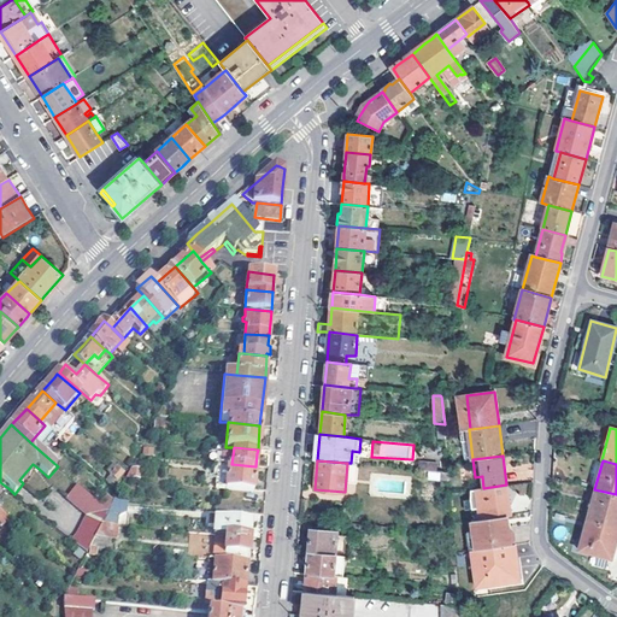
[(215,487),(253,491),(256,466),(231,464),(215,463),(212,474),(216,474),(215,487)]
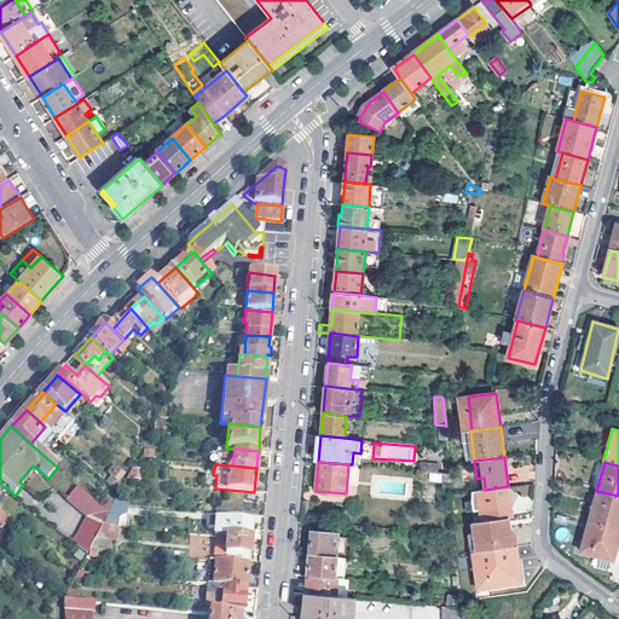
[(23,485),(38,469),(33,466),(19,481),(23,485)]
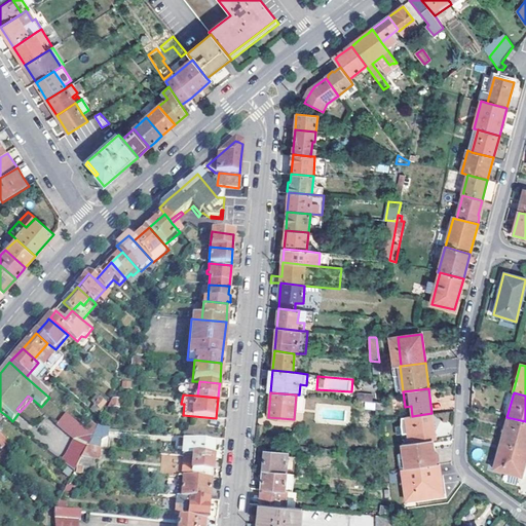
[(95,405),(100,409),(105,403),(100,399),(95,405)]
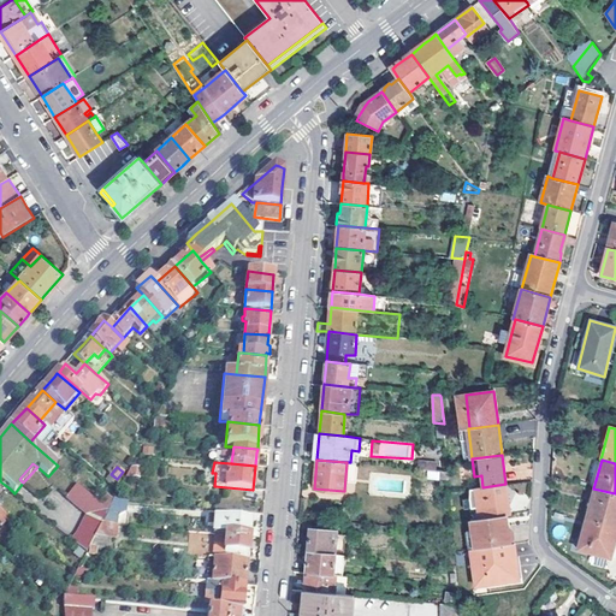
[(478,508),(479,517),(505,514),(509,514),(505,489),(505,484),(483,487),(472,489),(471,499),(463,499),(465,509),(478,508)]
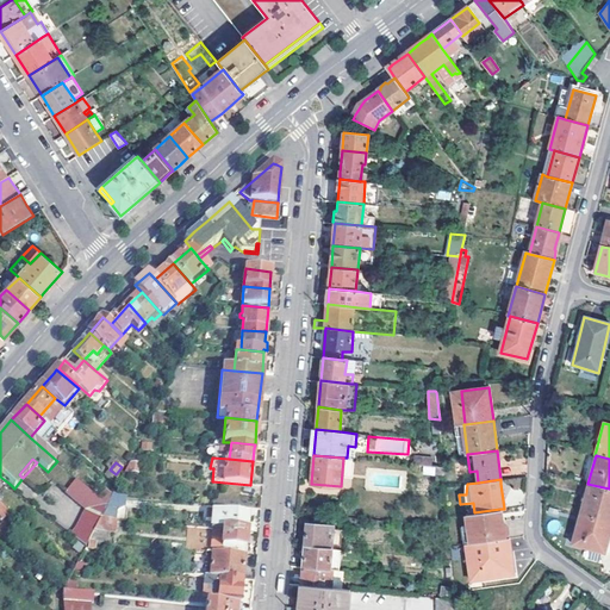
[(70,534),(86,547),(89,541),(101,517),(107,506),(78,480),(67,493),(87,511),(76,528),(70,534)]
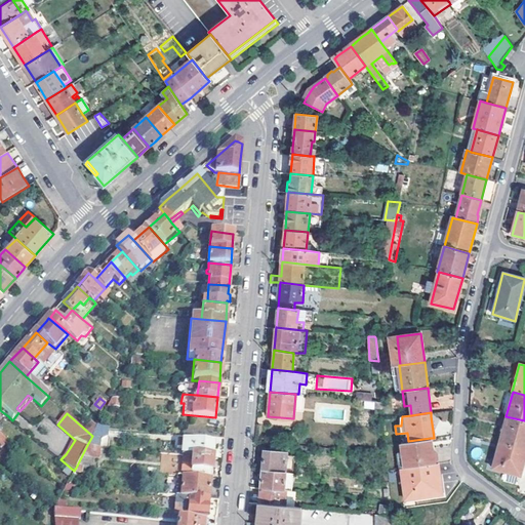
[(498,444),(524,450),(524,420),(506,416),(498,444)]
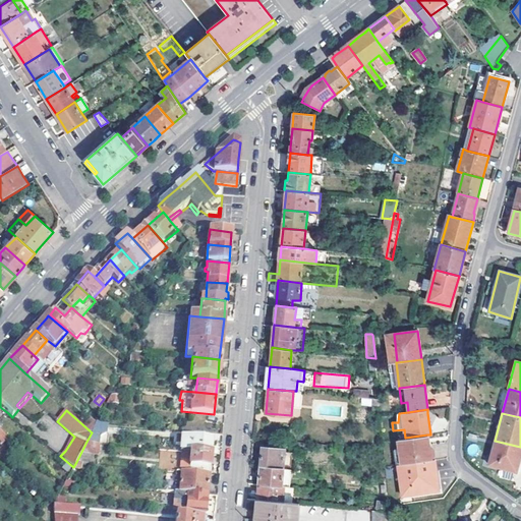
[(109,424),(97,422),(92,432),(87,442),(101,444),(101,436),(103,437),(107,435),(109,424)]
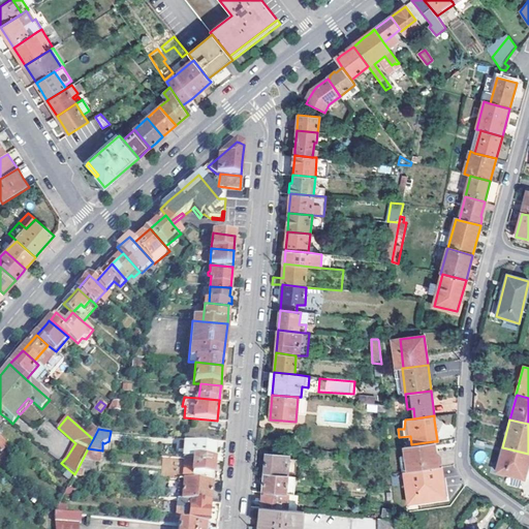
[(404,446),(405,457),(407,471),(437,467),(435,446),(434,441),(411,444),(404,446)]
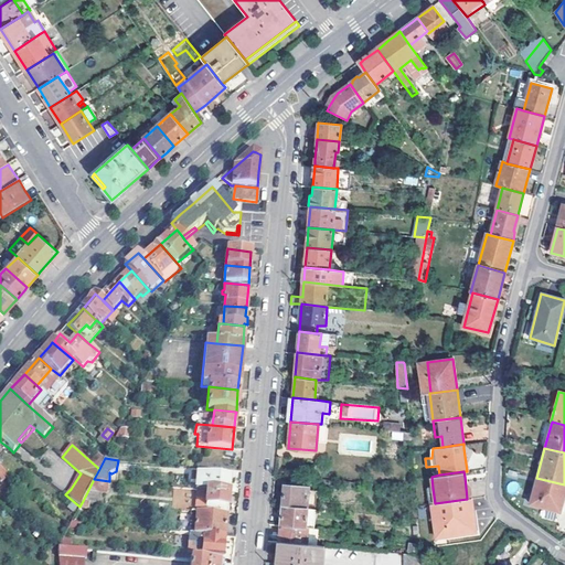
[(208,491),(228,493),(230,477),(190,472),(189,482),(196,483),(195,490),(208,491)]
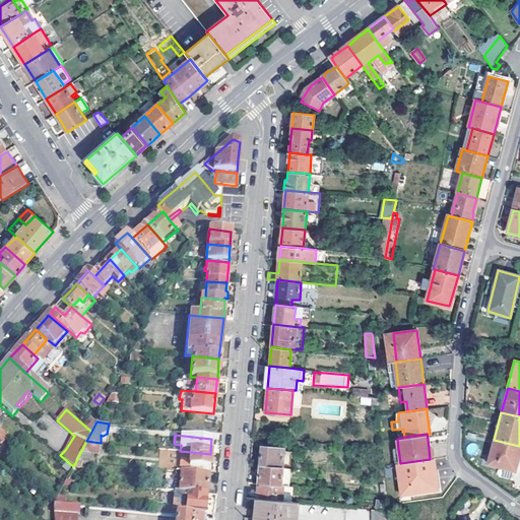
[(488,464),(515,471),(519,451),(519,446),(494,440),(488,464)]
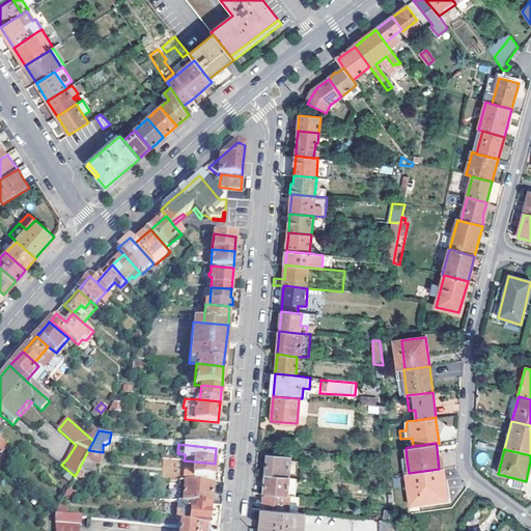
[(93,465),(101,466),(103,452),(88,450),(78,471),(84,472),(92,473),(93,465)]
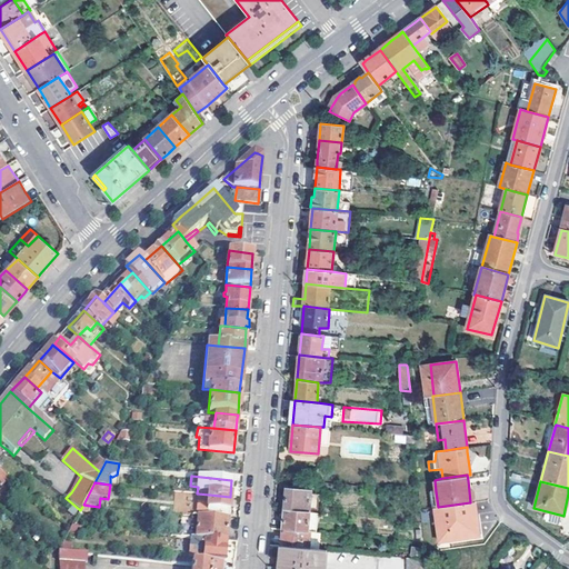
[(282,499),(281,507),(285,507),(285,509),(309,511),(311,490),(287,488),(286,500),(282,499)]
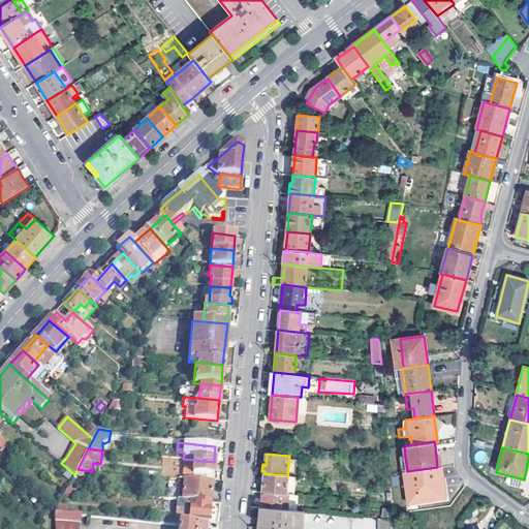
[(192,475),(212,477),(214,462),(194,460),(192,475)]
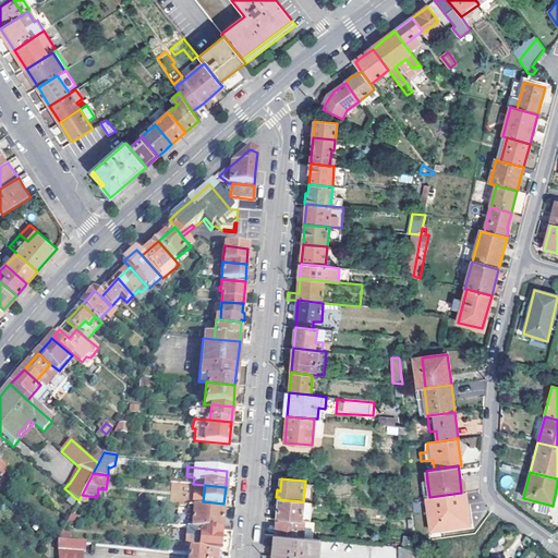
[(429,530),(469,525),(464,493),(461,493),(429,497),(425,498),(429,530)]
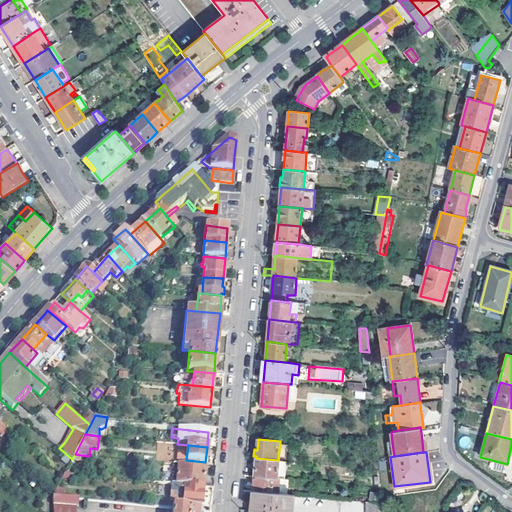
[(163,463),(178,464),(178,456),(165,454),(163,463)]
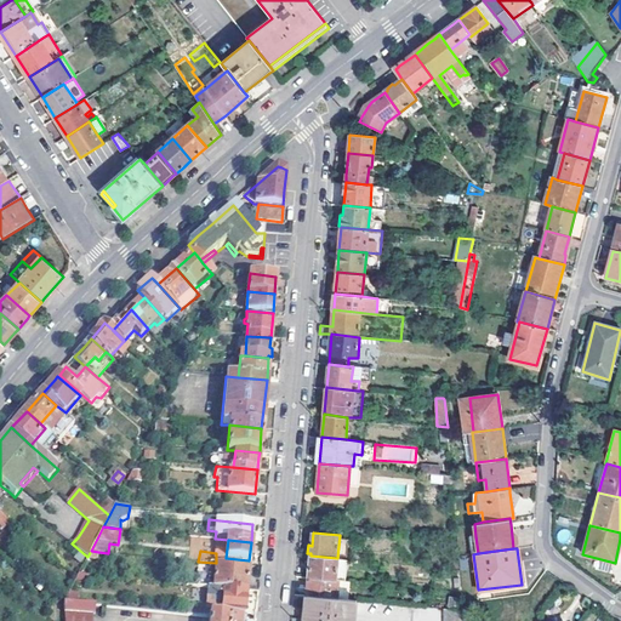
[(335,580),(337,558),(311,556),(308,579),(335,580)]
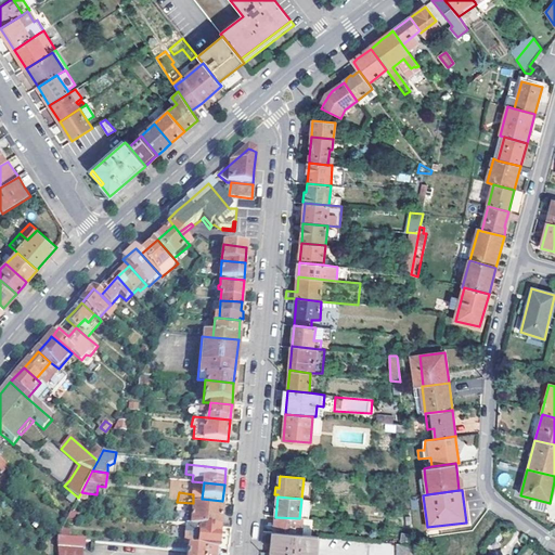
[(310,500),(301,499),(299,518),(308,519),(310,500)]
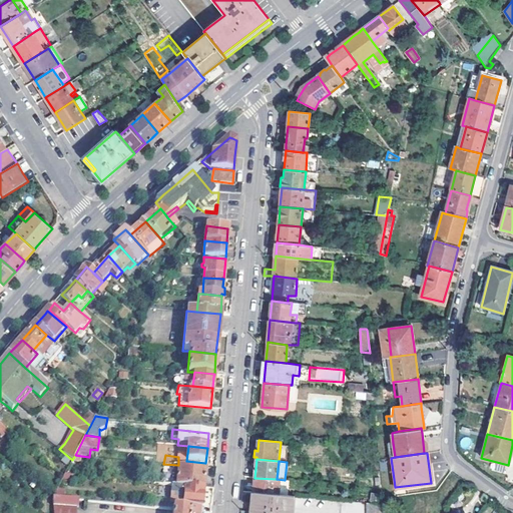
[(176,485),(203,487),(205,468),(179,466),(176,485)]
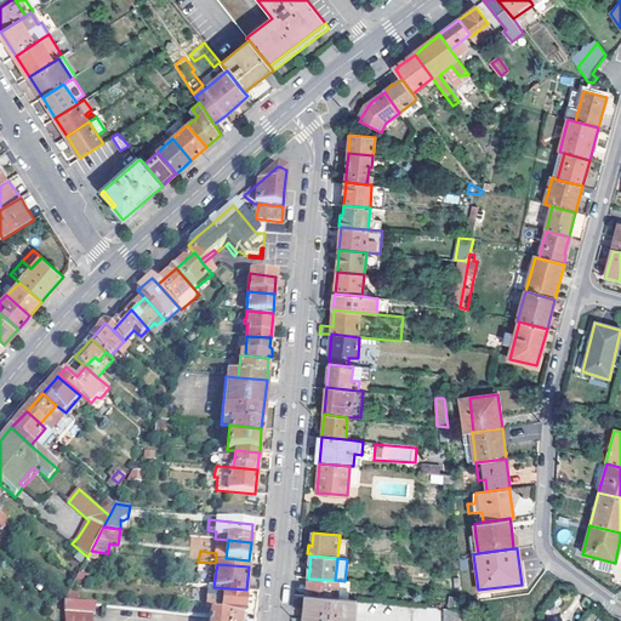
[(444,575),(443,585),(455,586),(456,576),(444,575)]
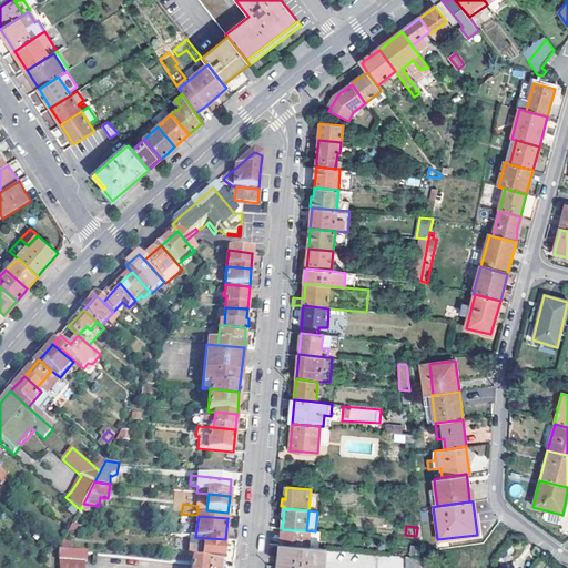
[(316,548),(317,531),(315,531),(306,530),(282,529),(281,545),(313,547),(316,548)]
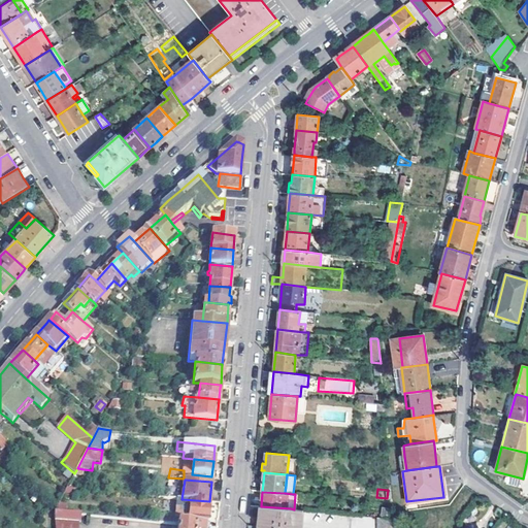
[(176,517),(207,520),(209,501),(182,499),(176,498),(175,507),(177,507),(176,517)]
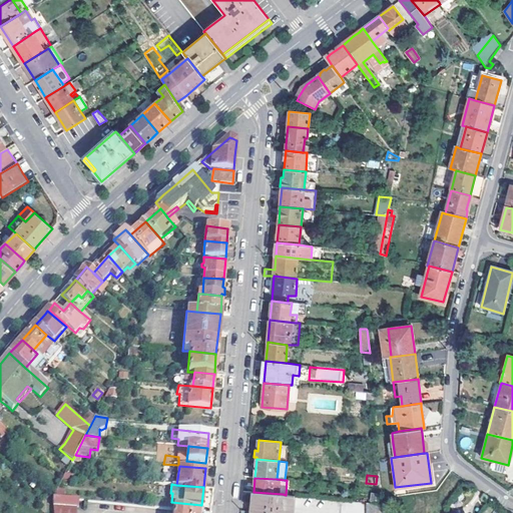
[(64,490),(57,489),(52,498),(63,499),(64,490)]
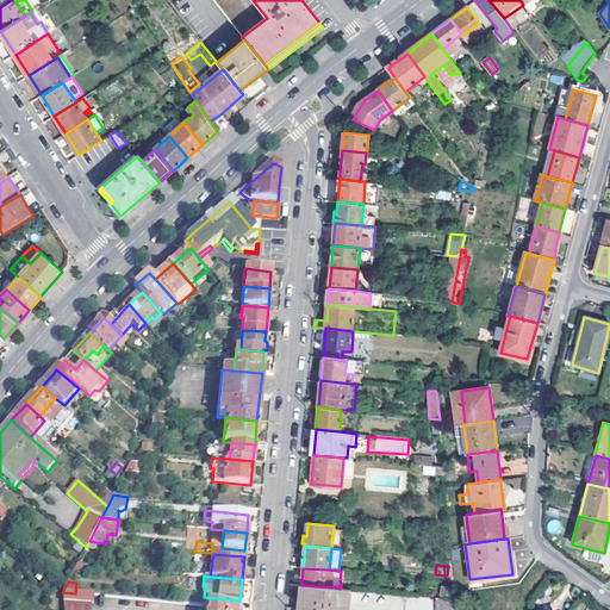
[(334,609),(336,587),(302,585),(299,608),(321,609),(334,609)]
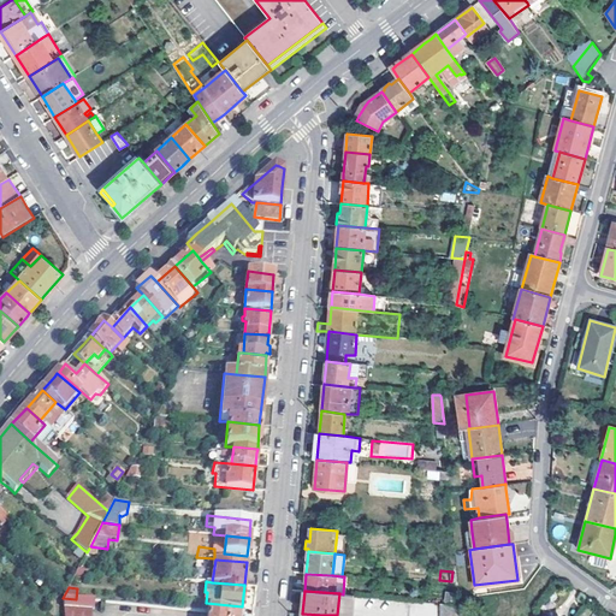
[(93,611),(94,600),(76,599),(63,598),(64,609),(90,611),(93,611)]
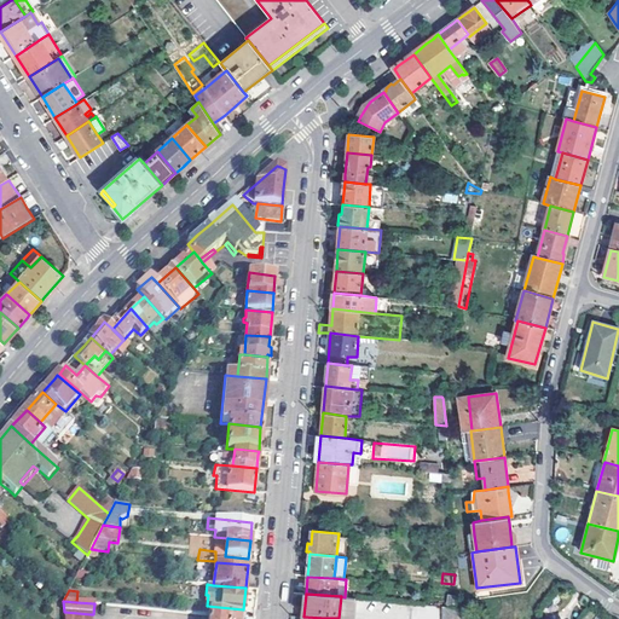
[(186,613),(203,614),(204,603),(187,602),(186,613)]
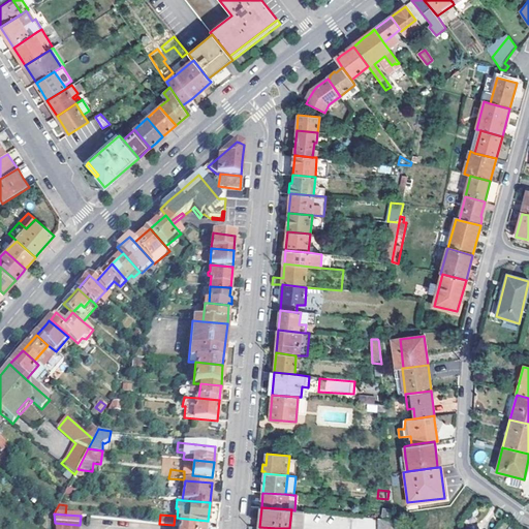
[(378,518),(377,528),(395,528),(395,520),(378,518)]
